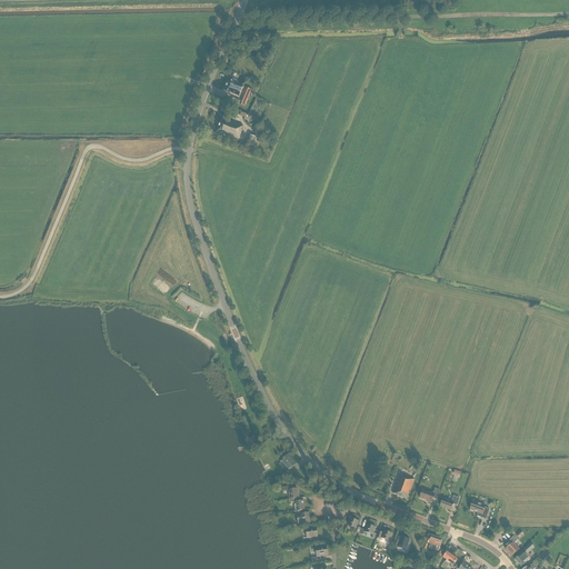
[(228,80),(223,90),(239,97),(243,87),(236,83),(237,81),(230,78),(229,81),(228,80)]
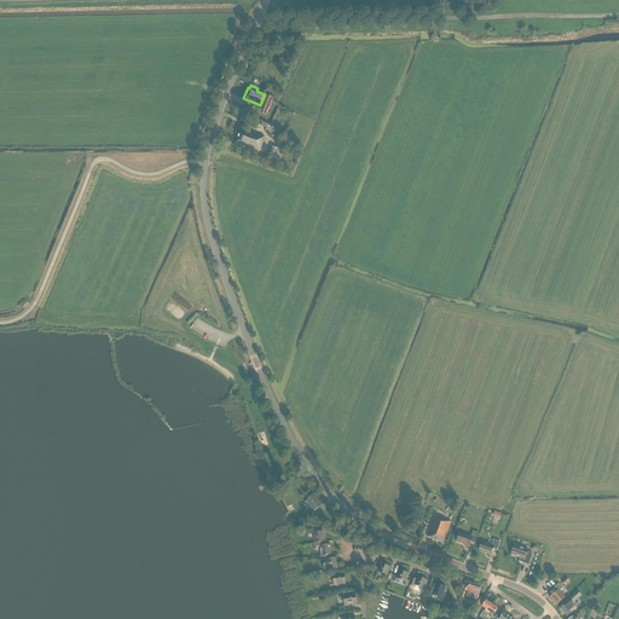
[(268,94),(261,114),(267,116),(275,97),(268,94)]
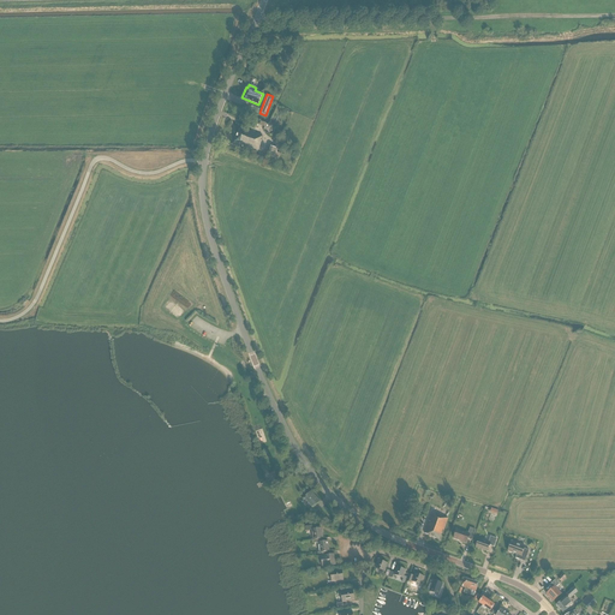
[(262,141),(261,141),(262,136),(250,131),(249,132),(245,131),(245,132),(239,130),(234,143),(239,144),(243,145),(243,148),(257,153),(262,141)]
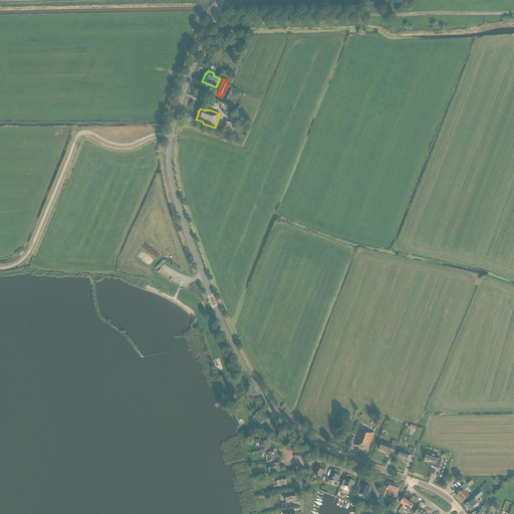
[(227,401),(229,404),(233,402),(229,395),(225,397),(227,401)]
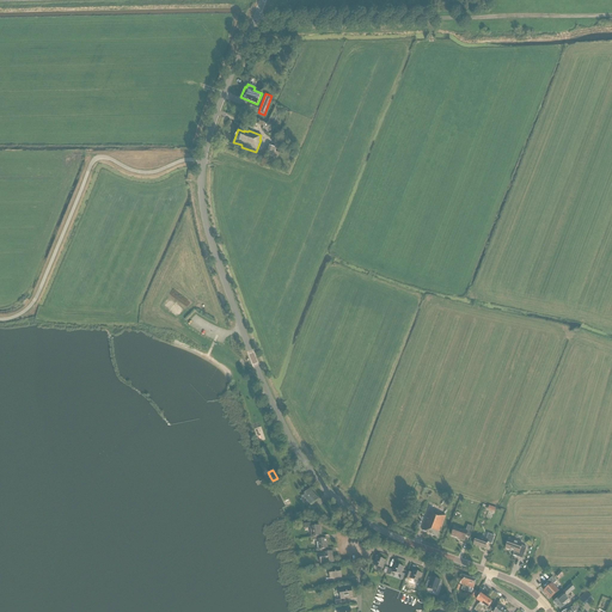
[(301,496),(310,507),(318,500),(310,489),(301,496)]
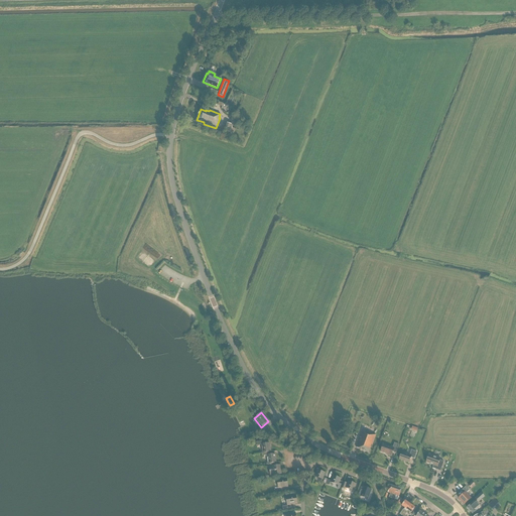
[(370,447),(371,447),(376,435),(363,430),(356,447),(360,449),(368,453),(370,447)]
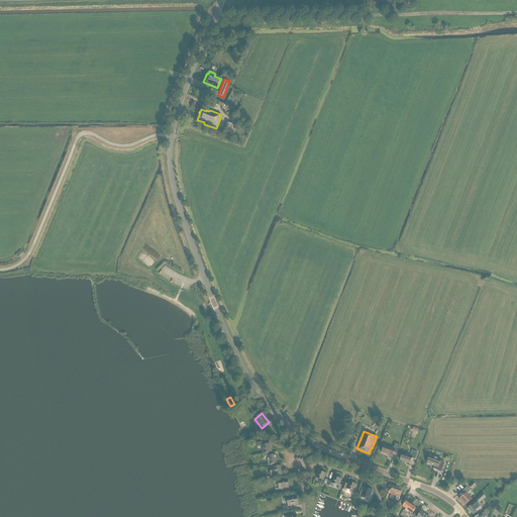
[(263,445),(264,453),(271,452),(271,453),(272,452),(271,444),(266,445),(265,441),(256,443),(256,446),(263,445)]
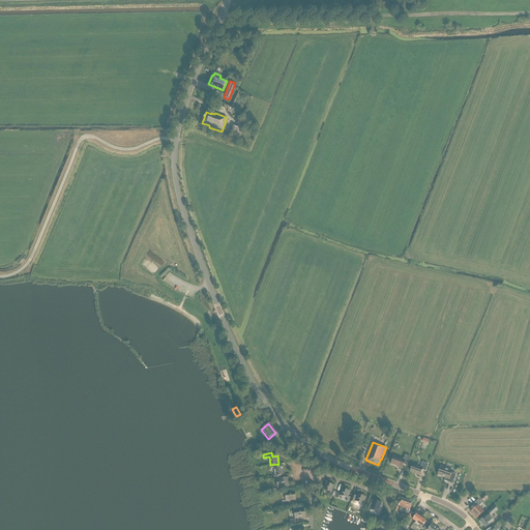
[(404,465),(407,466),(409,460),(406,459),(405,461),(393,457),(391,464),(399,467),(402,469),(404,465)]
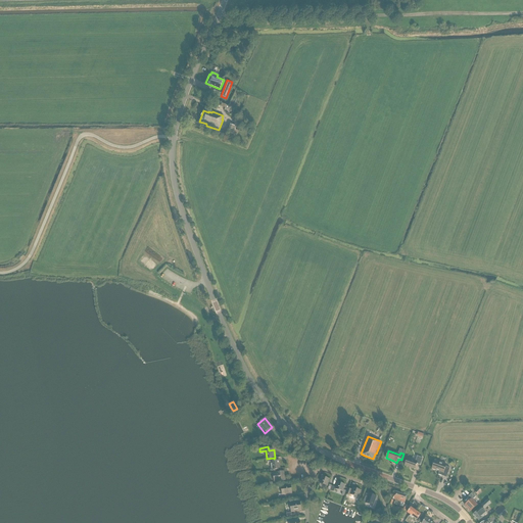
[(417,464),(420,465),(423,458),(417,457),(415,462),(407,459),(405,466),(415,469),(417,464)]
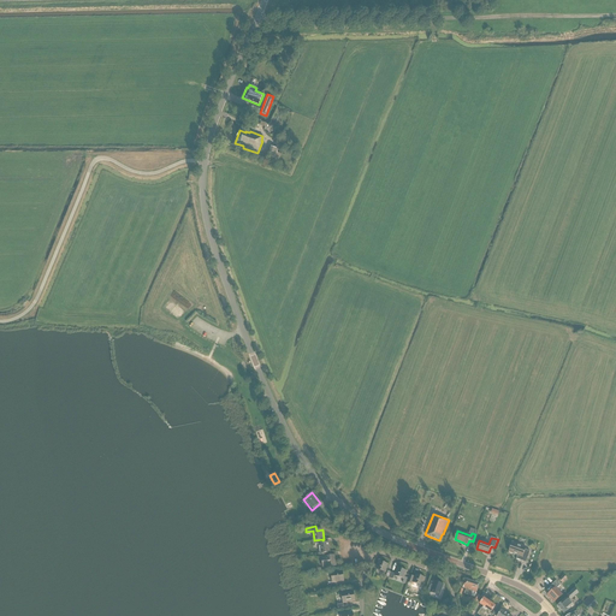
[(323,544),(323,540),(323,539),(314,540),(312,540),(313,545),(319,544),(320,554),(329,552),(330,552),(329,543),(323,544)]
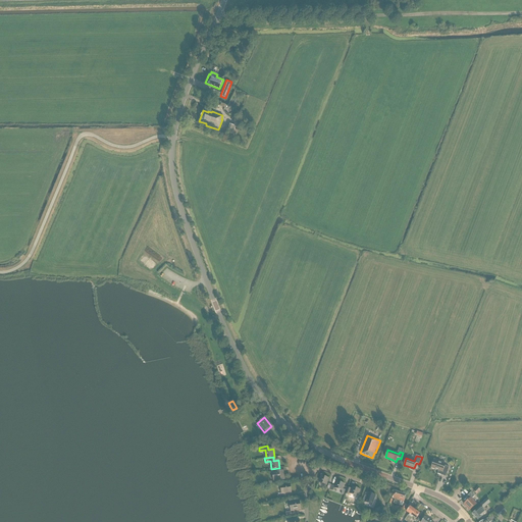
[(437,474),(446,476),(449,467),(445,466),(446,464),(434,460),(433,464),(432,464),(431,468),(438,471),(437,474)]
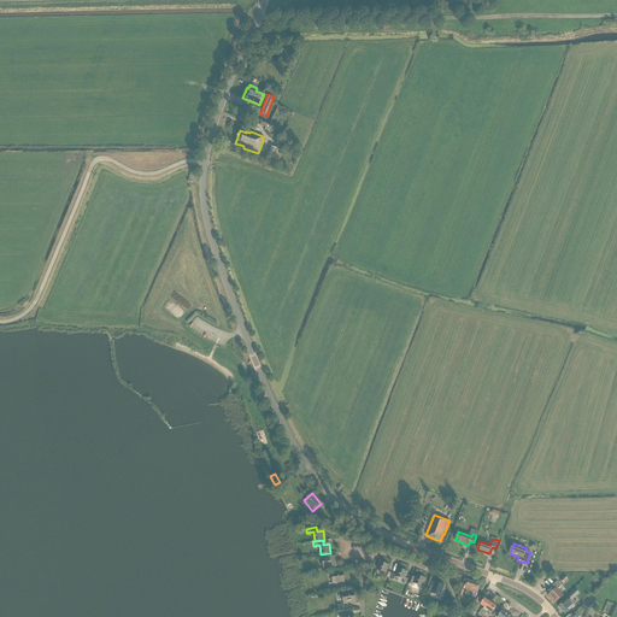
[(319,554),(319,559),(322,559),(323,569),(338,566),(335,557),(329,557),(329,553),(321,554),(319,554)]
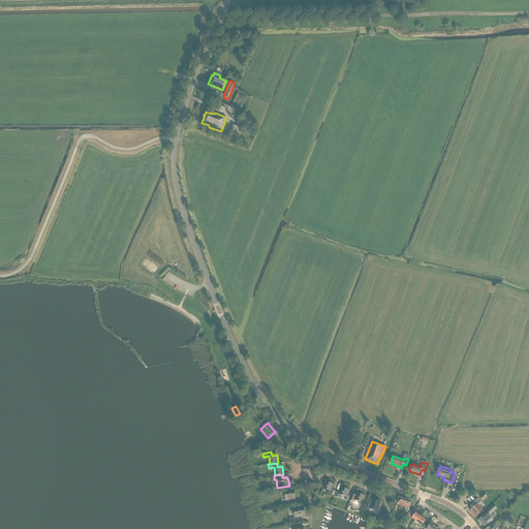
[(322,489),(331,492),(334,485),(325,481),(322,489)]
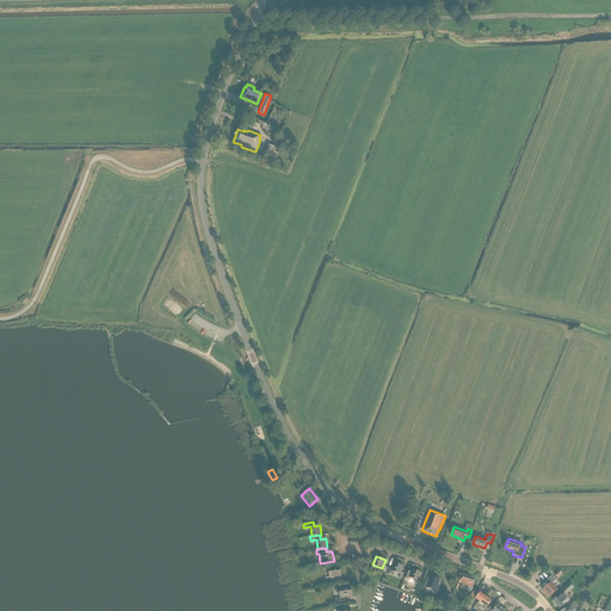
[(394,563),(392,572),(401,575),(399,578),(402,579),(405,574),(401,573),(403,567),(394,563)]
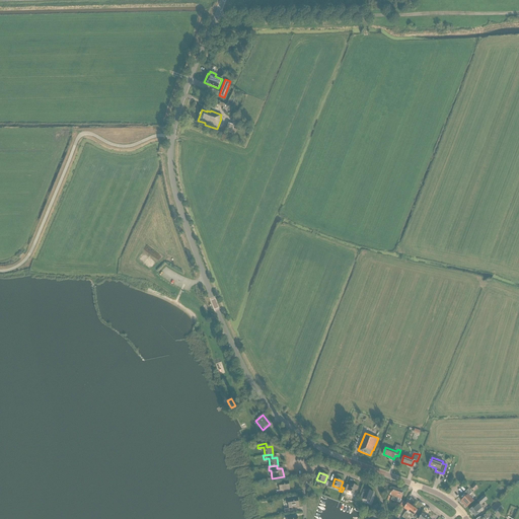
[(290,490),(289,482),(287,482),(286,479),(280,480),(280,483),(279,483),(280,491),(290,490)]
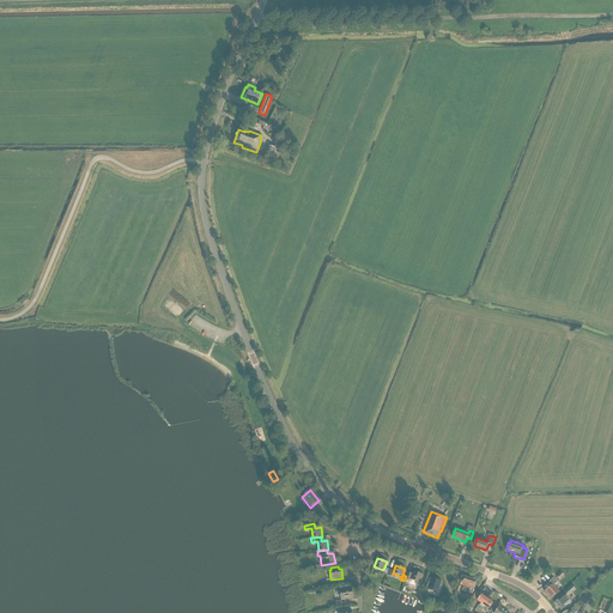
[(411,580),(420,583),(423,575),(413,571),(411,580)]
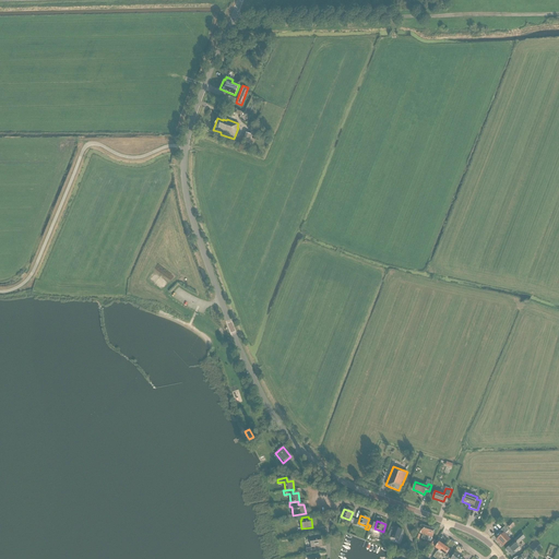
[(421,538),(425,539),(426,536),(429,527),(423,526),(420,533),(423,534),(421,538)]
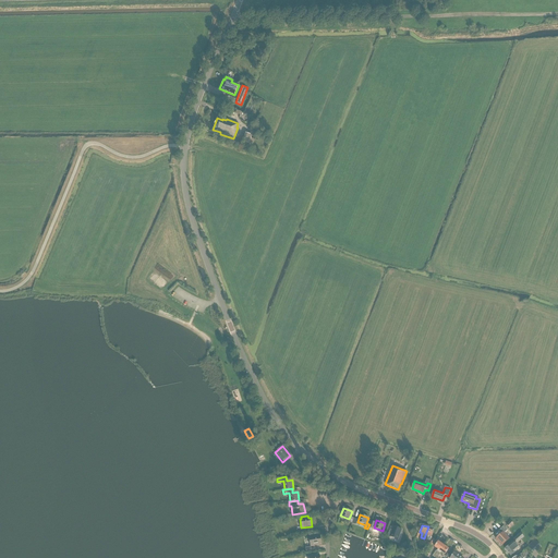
[(390,534),(399,537),(402,530),(393,526),(390,534)]
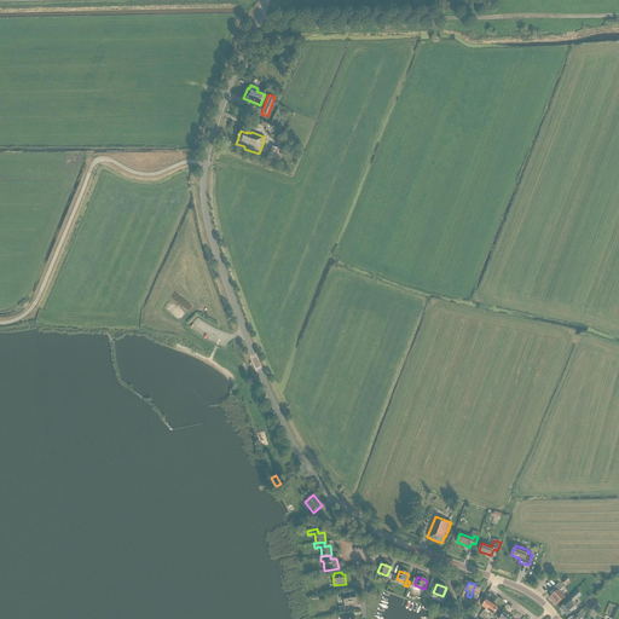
[(479,596),(481,586),(475,584),(472,594),(473,594),(470,597),(474,599),(475,594),(479,596)]
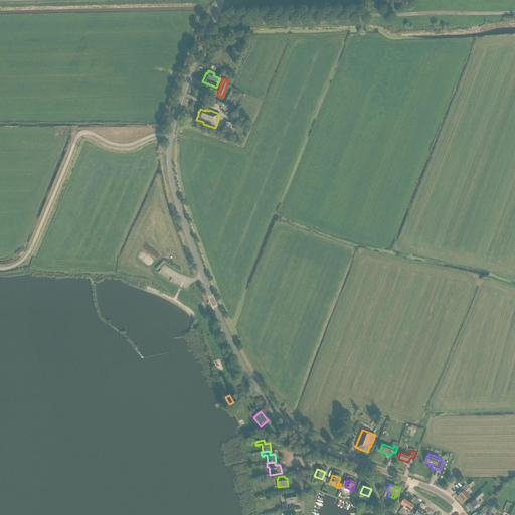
[(461,490),(463,492),(458,497),(463,503),(470,497),(466,492),(468,489),(465,486),(461,490)]
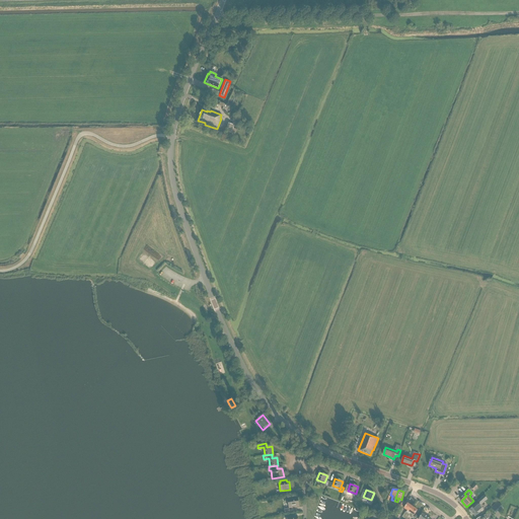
[(296,497),(294,498),(294,499),(287,500),(289,508),(299,506),(298,498),(296,498),(296,497)]
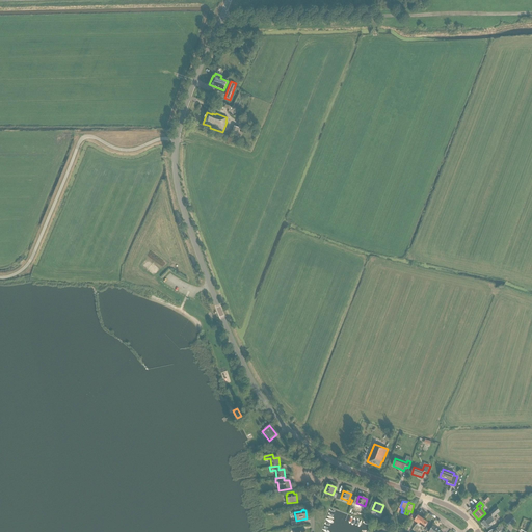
[(494,525),(490,521),(496,516),(494,513),(485,520),(481,523),(487,530),(494,525)]
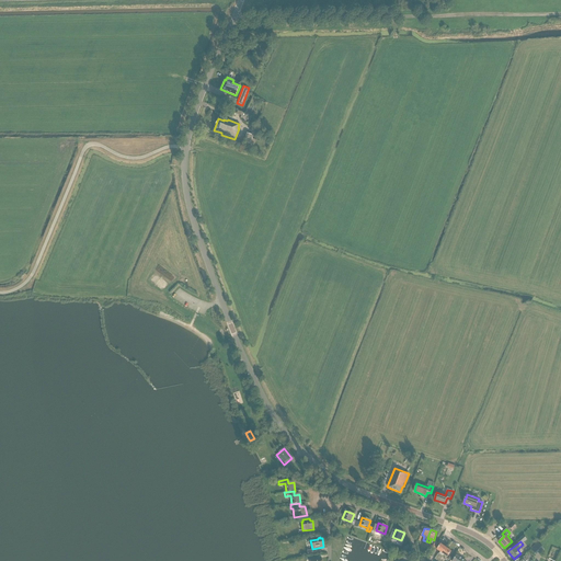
[(540,546),(538,542),(531,549),(534,552),(535,552),(541,546),(540,546)]
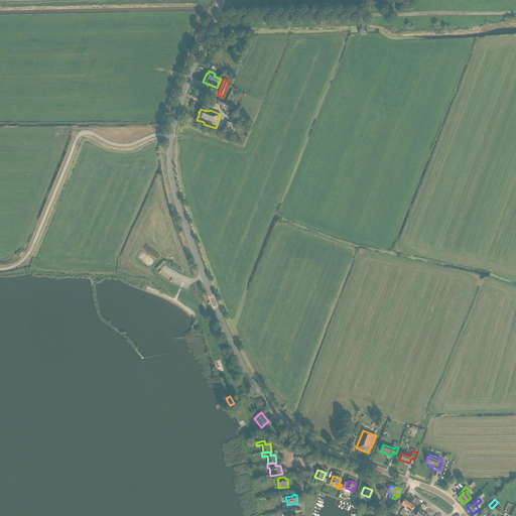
[(404,510),(403,509),(400,514),(402,515),(410,504),(405,501),(402,506),(405,508),(404,510)]
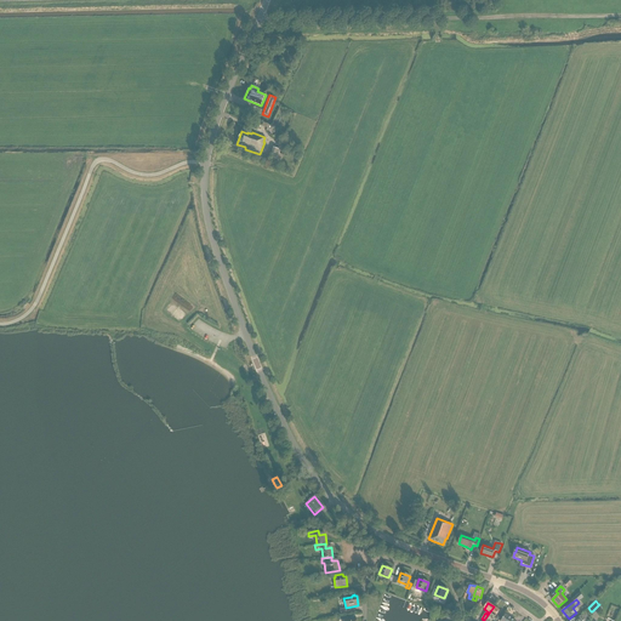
[(495,617),(500,611),(494,607),(484,620),(486,620),(490,616),(491,614),(495,617)]
